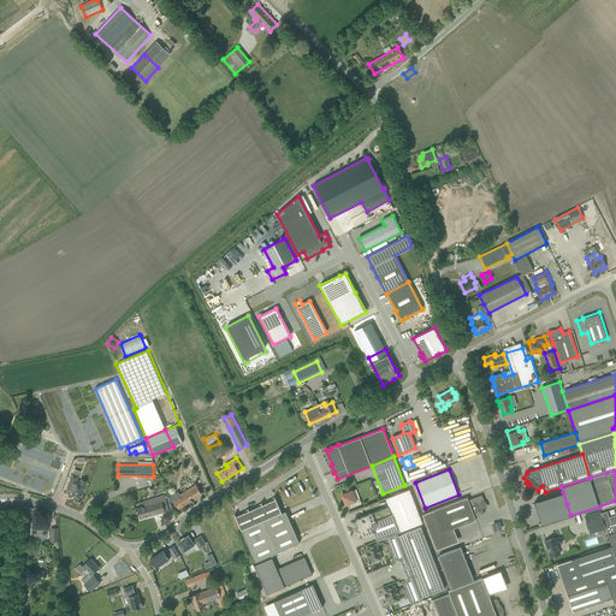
[(71,479),(66,490),(72,492),(71,495),(81,498),(86,486),(80,484),(81,481),(77,480),(78,475),(72,473),(70,479),(71,479)]
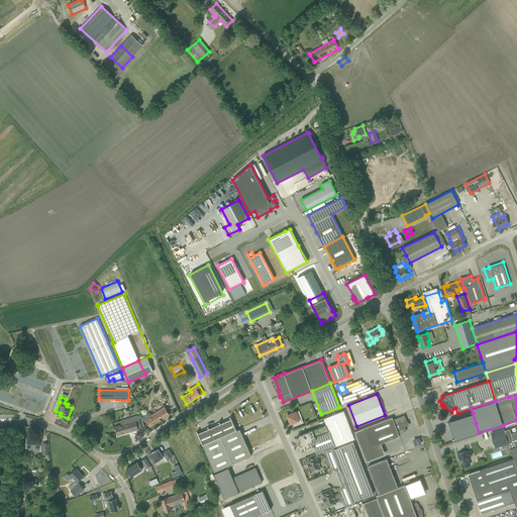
[(149,412),(141,417),(144,421),(146,420),(150,427),(170,415),(165,407),(151,415),(149,412)]
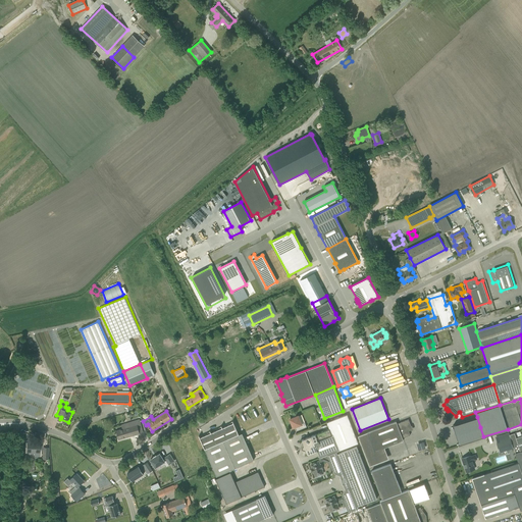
[(323,457),(327,455),(336,452),(358,444),(347,415),(327,422),(329,429),(311,436),(317,452),(320,458),(323,457)]
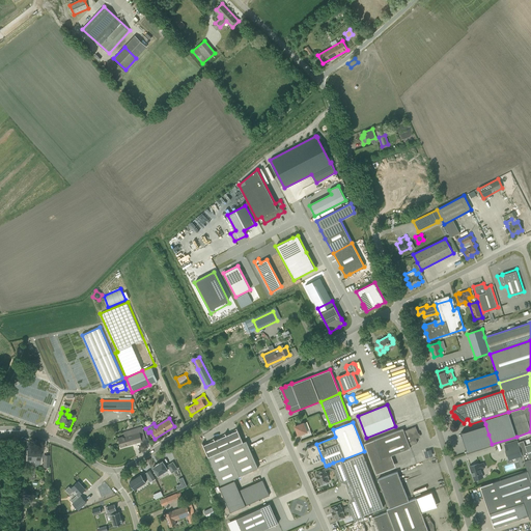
[(307,431),(304,423),(301,424),(301,423),(298,424),(299,425),(295,426),(299,435),(301,434),(302,438),(312,435),(310,430),(307,431)]
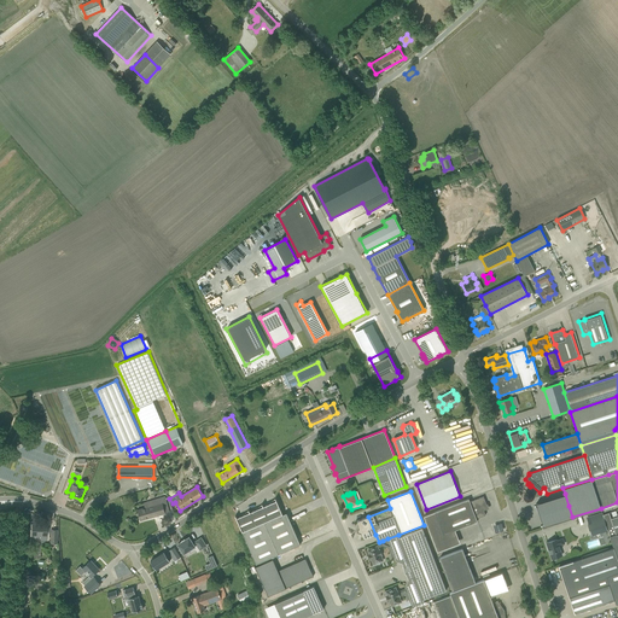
[(569,506),(565,494),(536,503),(540,514),(569,506)]
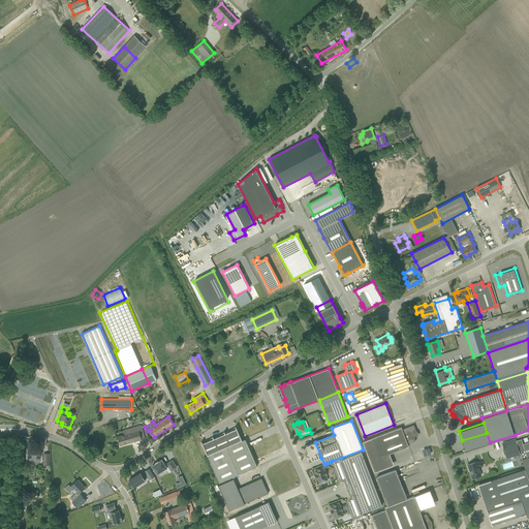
[(120,445),(145,438),(142,425),(123,430),(124,434),(118,436),(120,445)]
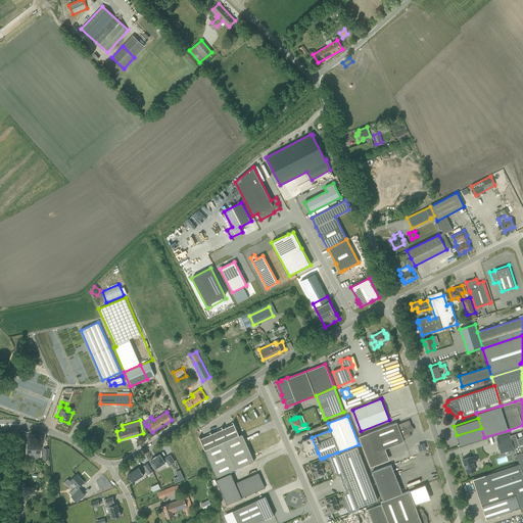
[(385,462),(380,450),(405,441),(403,438),(411,436),(410,432),(412,426),(410,420),(397,425),(396,422),(359,437),(371,467),(385,462)]
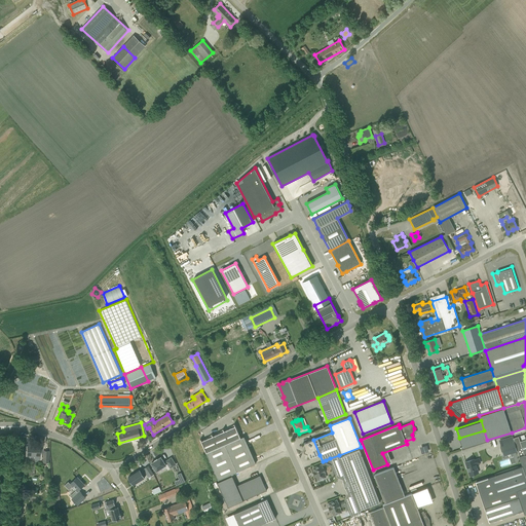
[(200,439),(207,453),(240,438),(234,423),(234,424),(234,425),(231,426),(231,427),(224,430),(223,428),(223,430),(220,431),(220,433),(213,436),(212,434),(212,436),(209,437),(209,438),(201,441),(200,439)]
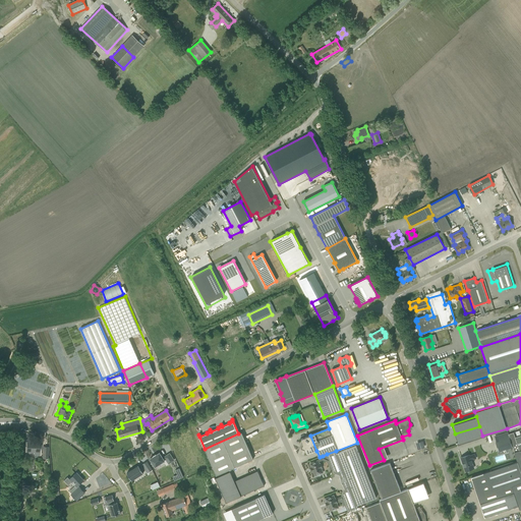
[(482,436),(479,426),(455,433),(458,444),(482,436)]
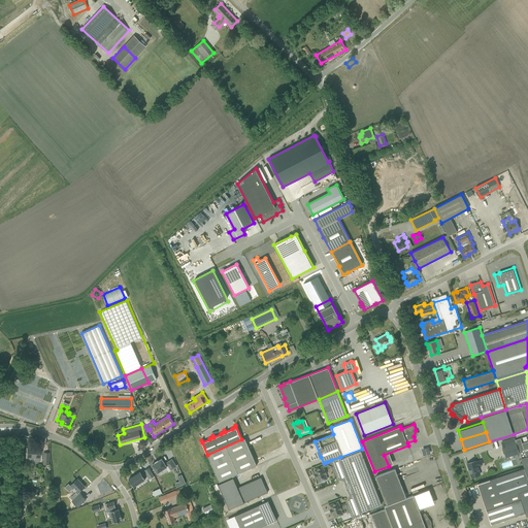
[(245,438),(207,455),(219,482),(257,465),(245,438)]
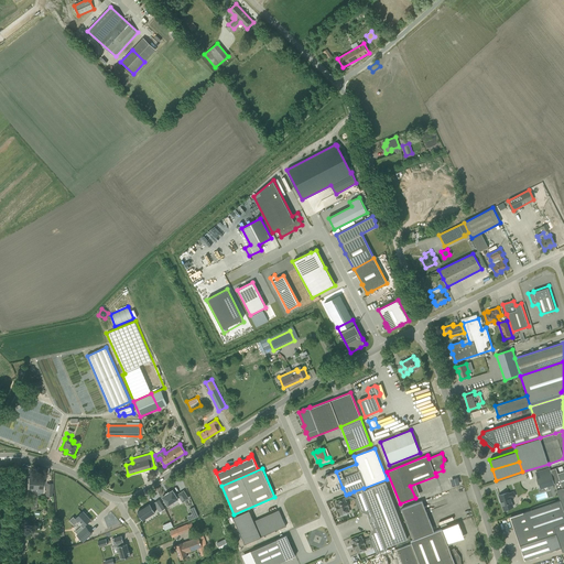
[(563,470),(557,474),(556,468),(551,469),(552,474),(555,484),(561,500),(511,517),(511,516),(510,517),(511,520),(522,553),(524,560),(525,560),(561,548),(563,552),(563,551),(563,470)]
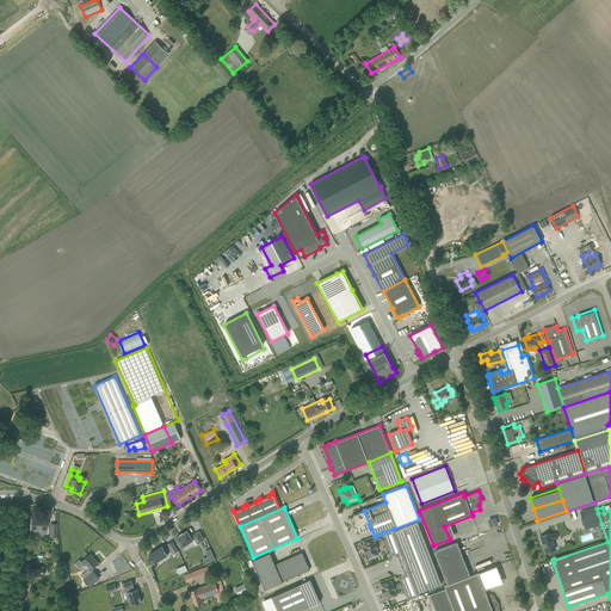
[(353,514),(356,522),(355,525),(357,526),(359,532),(371,529),(364,511),(353,514)]
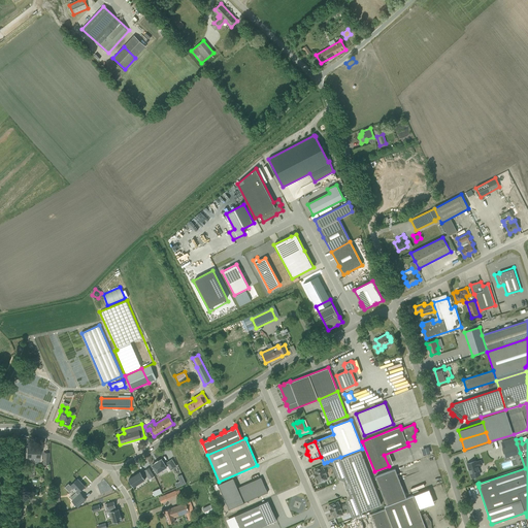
[(520,453),(517,443),(502,448),(505,457),(520,453)]
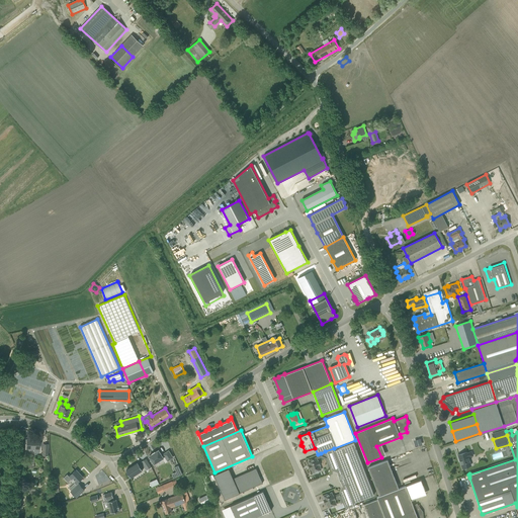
[(39,452),(39,439),(27,439),(27,440),(25,441),(25,443),(27,444),(26,452),(39,452)]
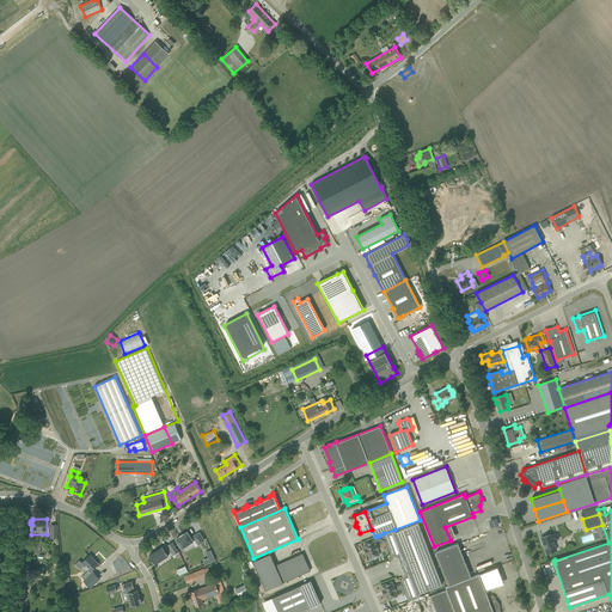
[(418,524),(396,532),(395,530),(384,533),(385,537),(392,555),(399,557),(399,560),(399,561),(399,562),(401,565),(402,567),(403,569),(405,571),(402,579),(409,598),(410,600),(420,597),(418,594),(442,585),(418,524)]
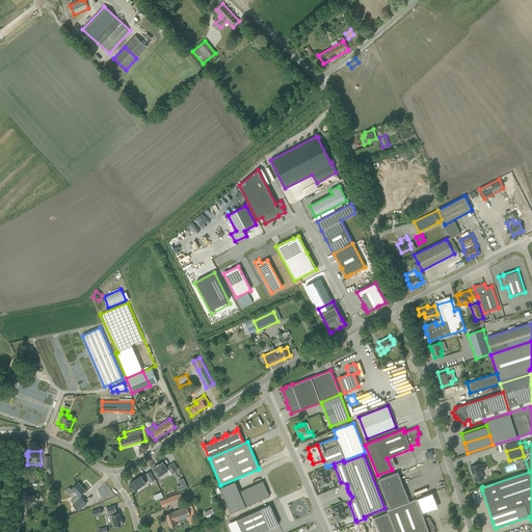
[(178,470),(173,462),(167,467),(168,468),(166,469),(162,462),(159,464),(156,466),(157,466),(153,469),(158,477),(163,474),(164,475),(168,472),(169,475),(178,470)]
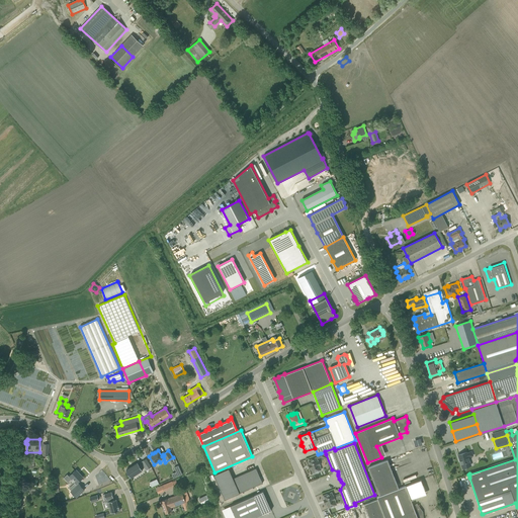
[(467,453),(466,452),(458,455),(459,455),(461,460),(460,460),(462,468),(470,465),(468,457),(473,456),(471,451),(467,453)]
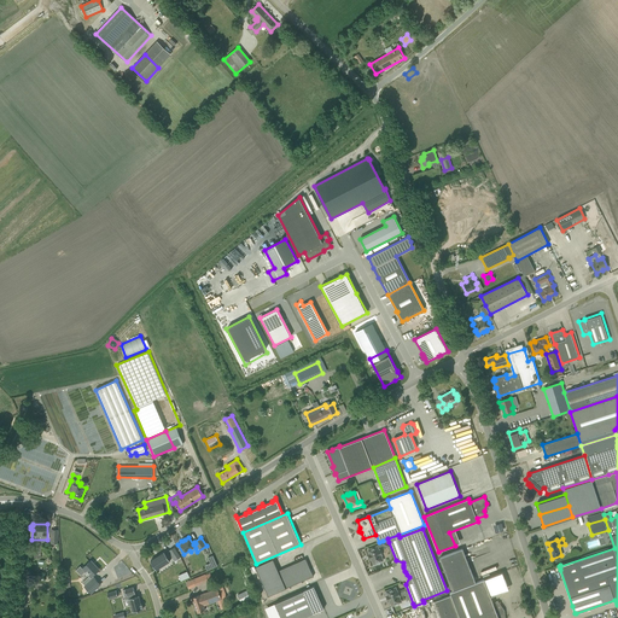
[(34,541),(34,559),(41,559),(41,552),(45,552),(45,548),(45,541),(41,541),(34,541)]
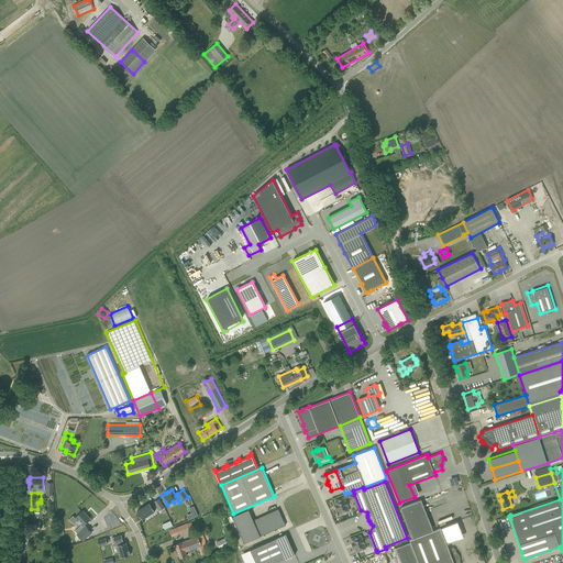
[(343,512),(345,514),(346,511),(349,510),(348,506),(349,506),(346,500),(345,501),(344,497),(335,500),(337,505),(335,505),(338,509),(339,509),(340,514),(343,512)]
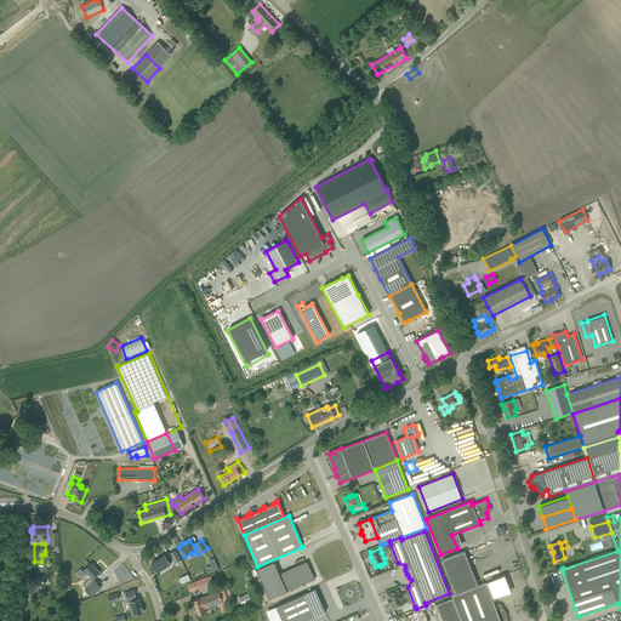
[(165,554),(152,564),(157,573),(171,563),(170,562),(175,559),(176,563),(182,559),(175,550),(170,553),(166,556),(165,554)]
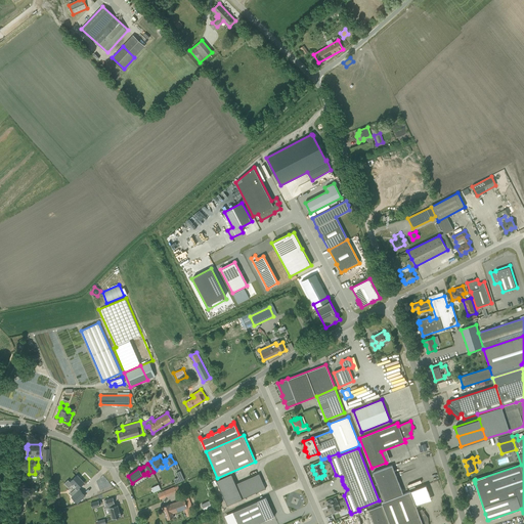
[(384,501),(403,493),(392,465),(373,473),(384,501)]
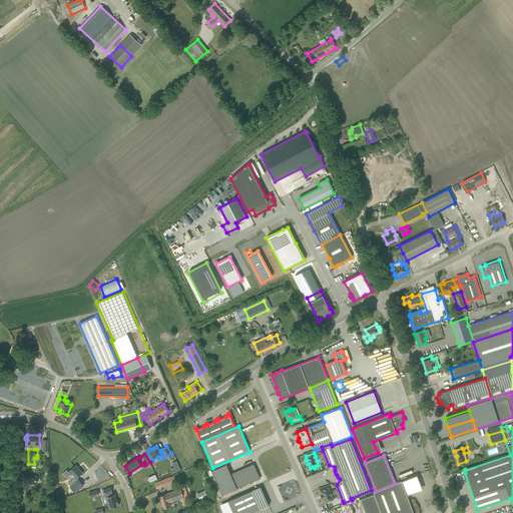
[(253,464),(230,474),(226,464),(212,470),(222,495),(261,478),(253,464)]
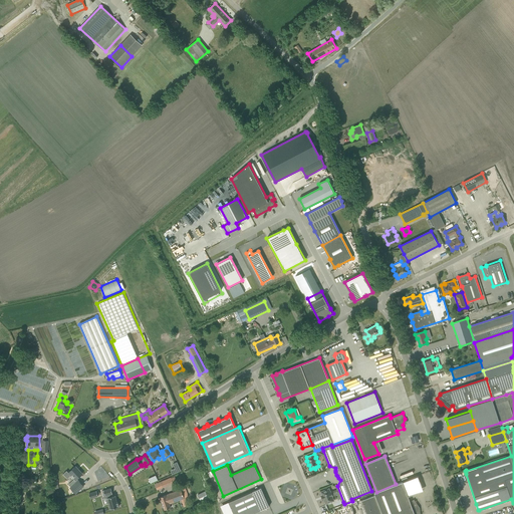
[(66,471),(63,474),(68,479),(72,475),(75,479),(76,480),(77,479),(82,474),(75,466),(68,473),(66,471)]
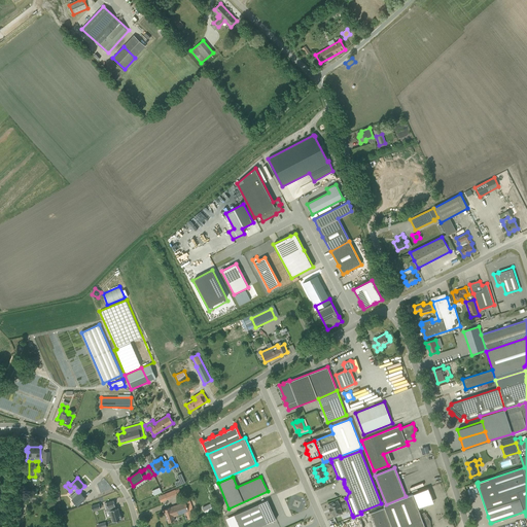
[(176,490),(175,490),(165,494),(167,499),(181,494),(179,489),(176,490)]
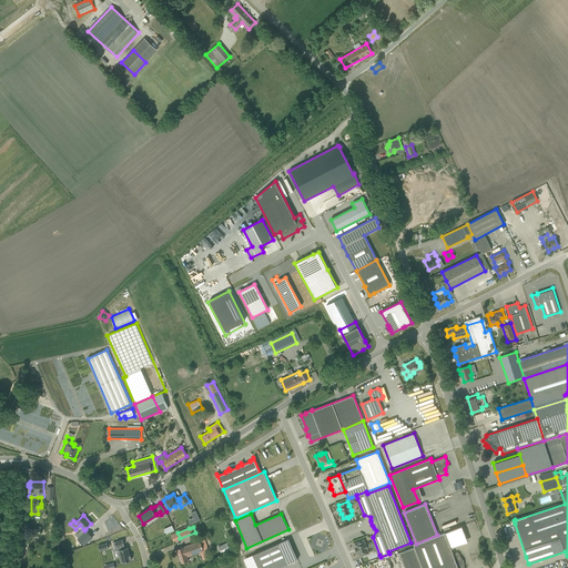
[(84,545),(93,537),(87,530),(80,537),(78,538),(84,545)]
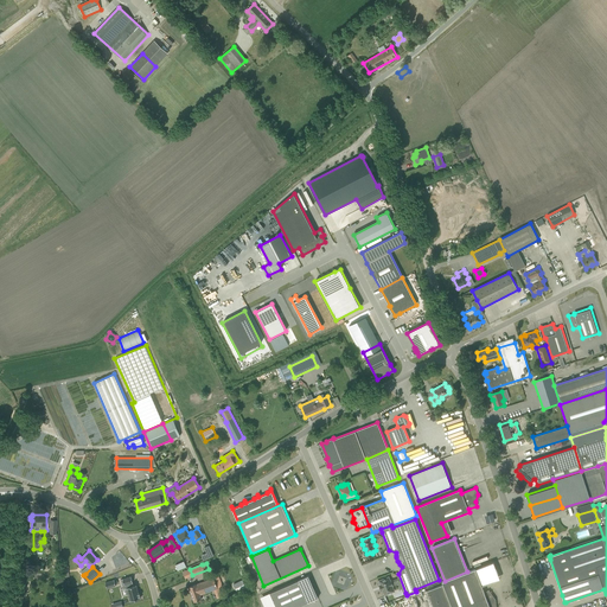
[(496,606),(496,599),(489,589),(485,593),(475,569),(467,572),(445,581),(442,582),(443,585),(451,606),(496,606)]
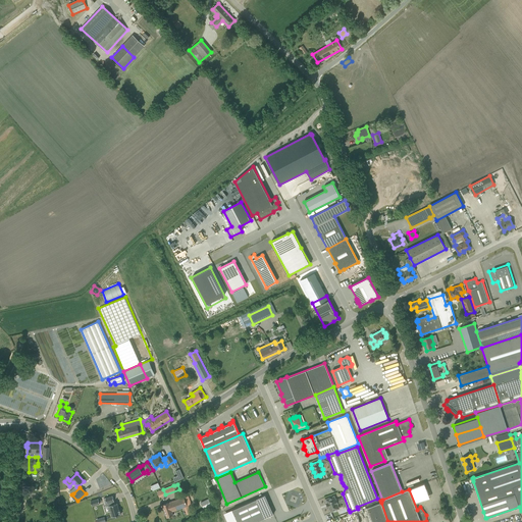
[(112,517),(121,514),(119,509),(119,510),(117,503),(114,504),(114,501),(112,496),(104,499),(106,507),(109,506),(112,517)]
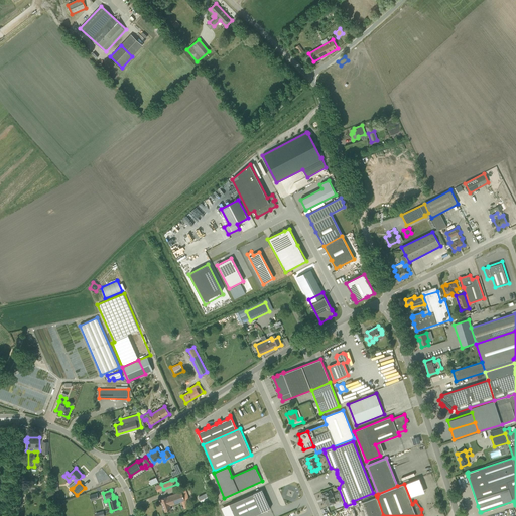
[(185,500),(189,498),(186,490),(182,492),(181,491),(161,499),(166,512),(172,509),(170,506),(185,500)]
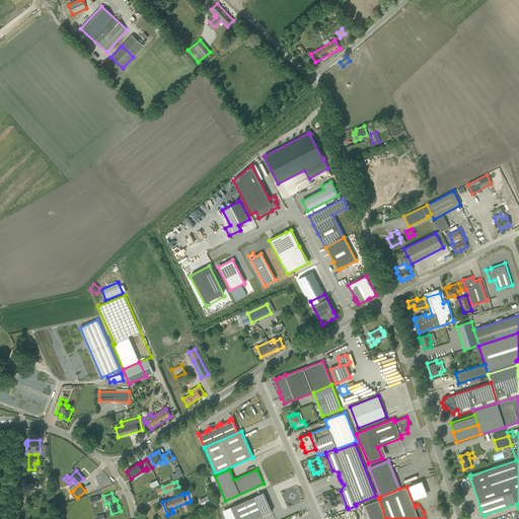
[(267,500),(264,493),(231,507),(235,518),(253,518),(272,511),(269,504),(270,503),(268,500),(267,500)]
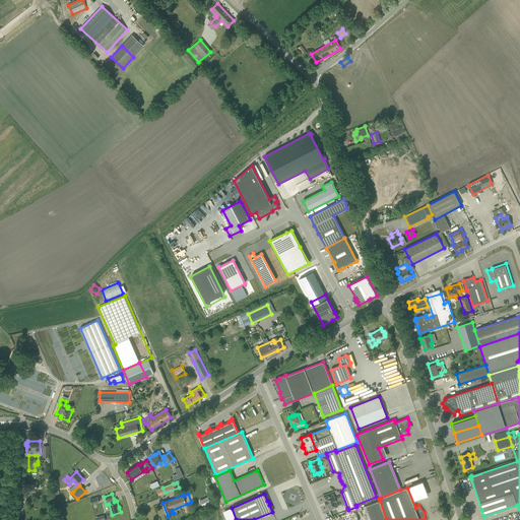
[(333,495),(325,498),(326,501),(325,501),(327,506),(328,505),(329,510),(332,509),(334,509),(335,508),(337,507),(336,502),(337,502),(335,498),(334,498),(333,495)]
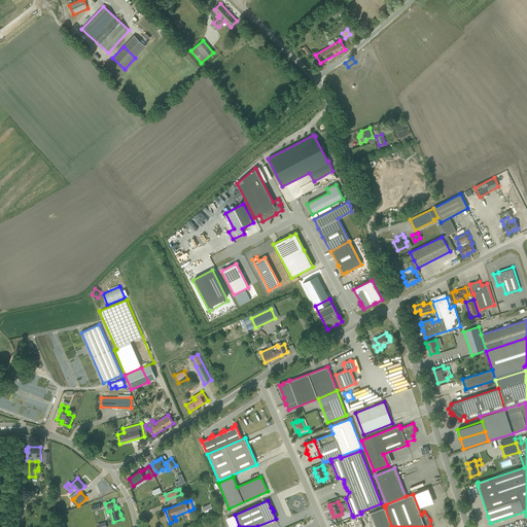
[(215,512),(211,503),(203,506),(207,516),(215,512)]
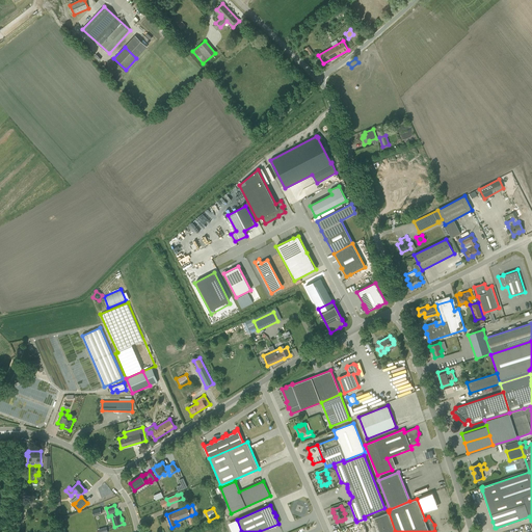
[(395,531),(389,512),(374,517),(378,531),(395,531)]
